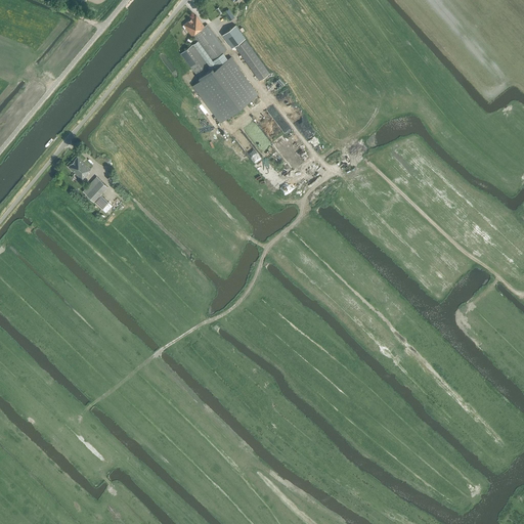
[(195,15),(183,25),(191,35),(173,49),(223,115),(257,88),(207,24),(205,26),(195,15)]
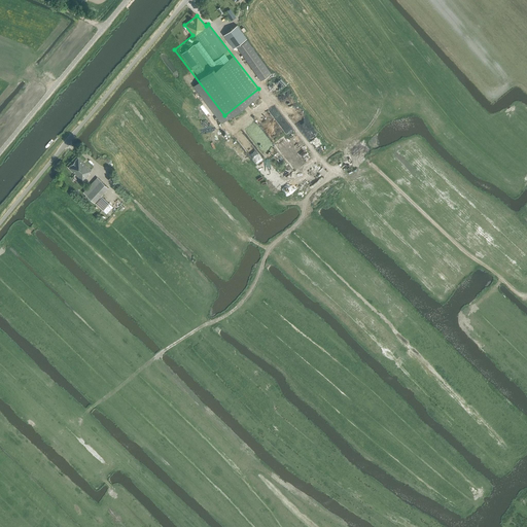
[(271,73),(238,27),(224,36),(234,49),(237,46),(261,80),(271,73)]
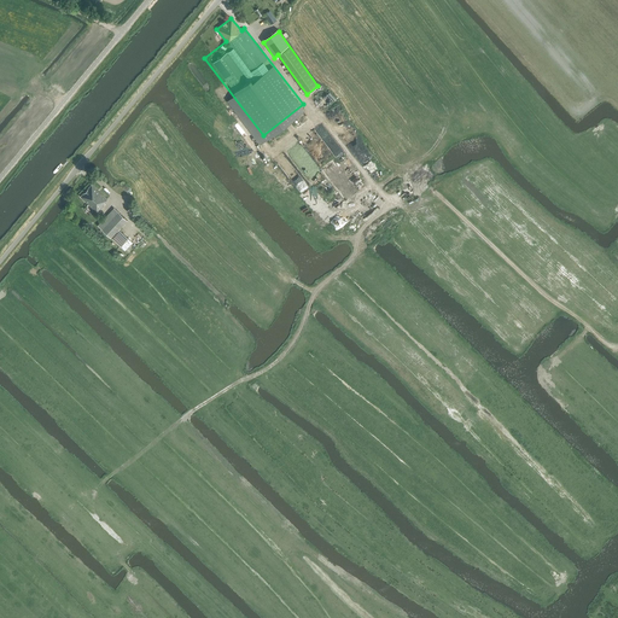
[(353,149),(359,143),(350,134),(344,140),(353,149)]
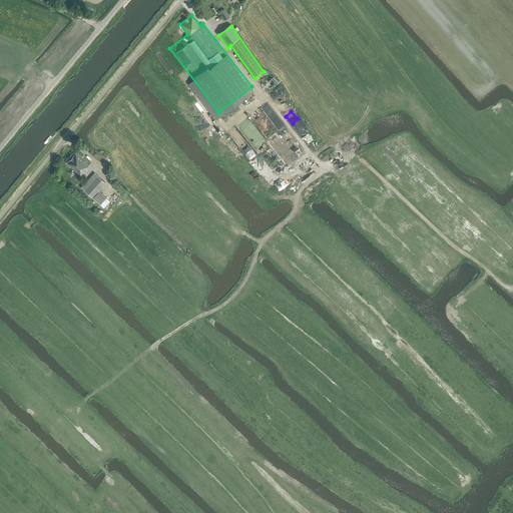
[(233,138),(239,137),(239,139),(241,139),(239,131),(232,133),(233,138)]
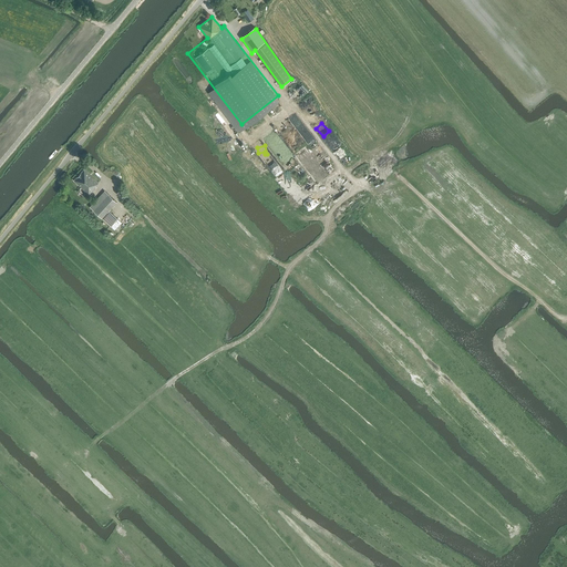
[(96,185),(99,183),(84,168),(82,171),(74,181),(89,194),(98,186),(96,185)]
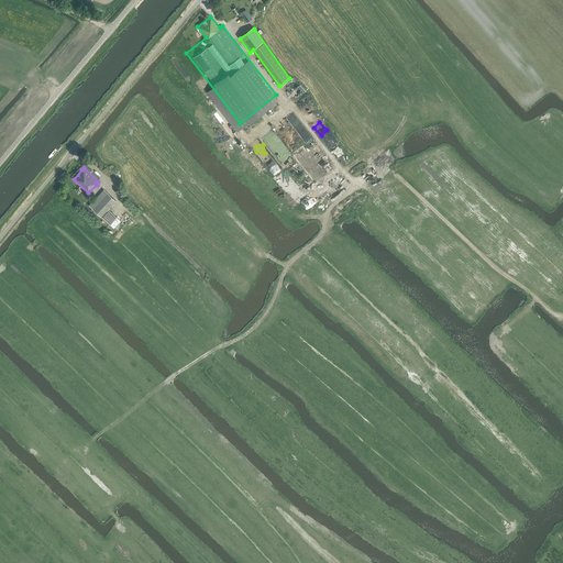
[(116,191),(120,197),(124,192),(119,187),(116,191)]
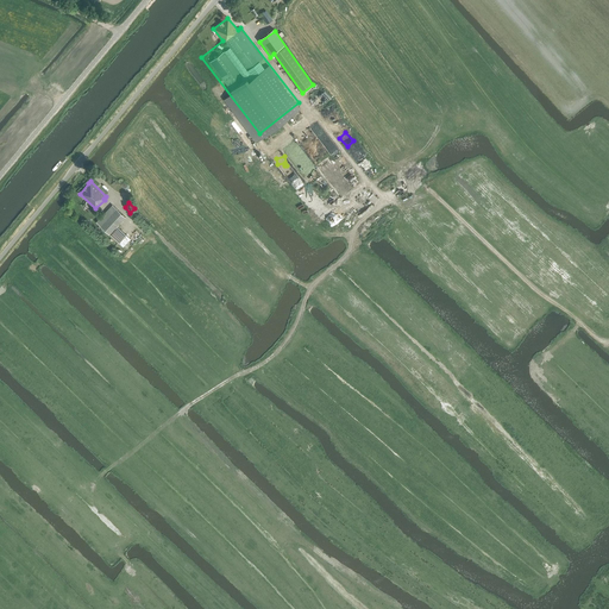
[(96,223),(110,234),(125,218),(112,205),(96,223)]
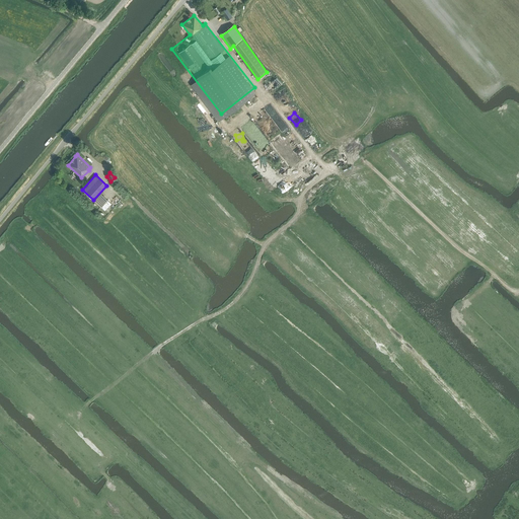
[(101,207),(104,210),(110,203),(107,200),(101,207)]
